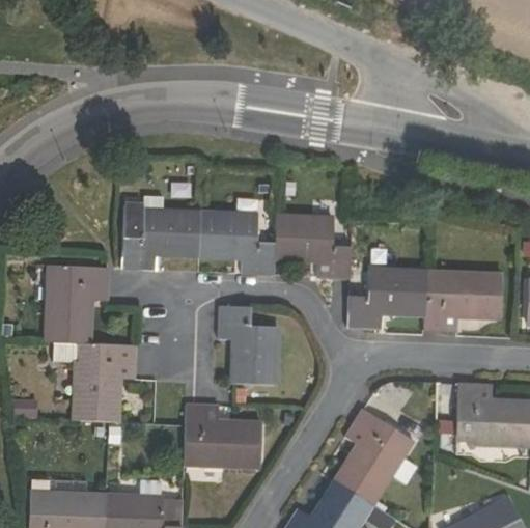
[(143,206),(162,207),(163,192),(143,191),(143,206)]
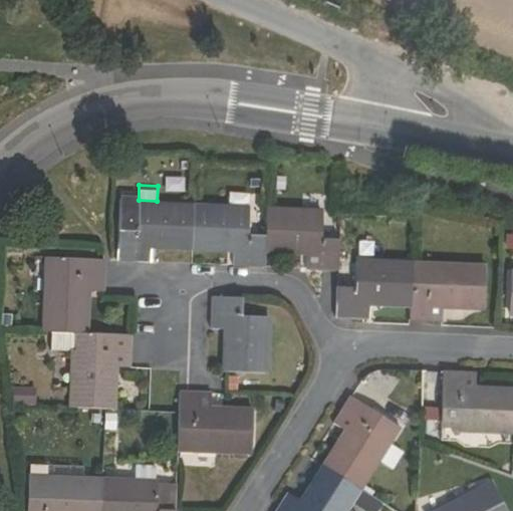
[(151,244),(191,245),(193,202),(157,201),(139,200),(120,199),(117,258),(150,260),(151,244)]
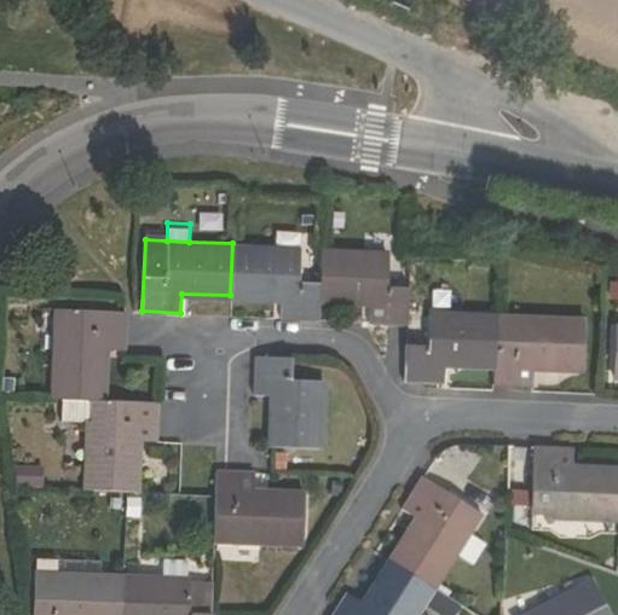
[(279,317),(317,318),(317,300),(318,278),(298,278),(299,247),(232,243),(230,295),(281,297),(279,317)]
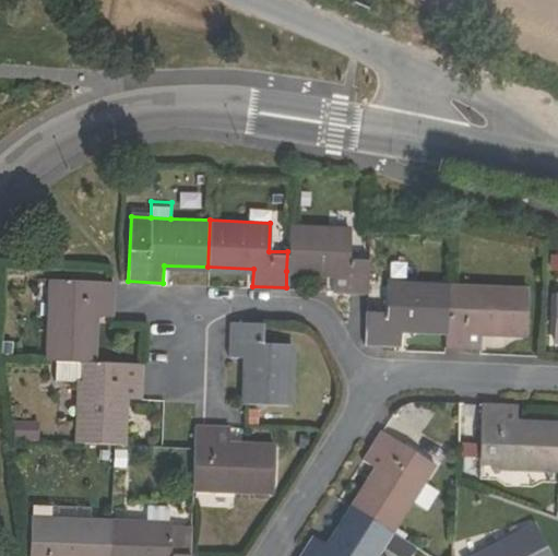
[(287,251),(286,271),(333,272),(333,286),(368,287),(370,256),(349,256),(351,226),(289,224),(287,251)]
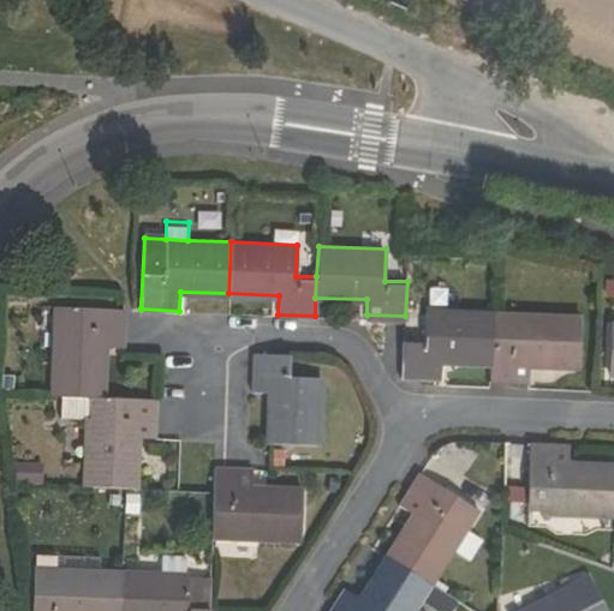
[(125,346),(127,309),(54,305),(51,394),(88,395),(102,395),(105,346),(125,346)]
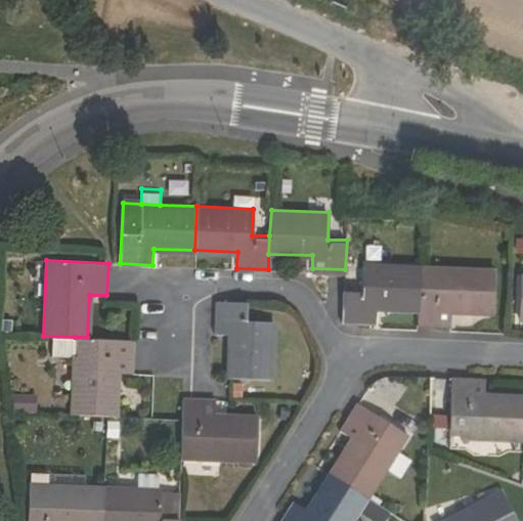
[(420,309),(423,265),(364,263),(363,291),(344,291),(344,319),(376,320),(376,308),(420,309)]
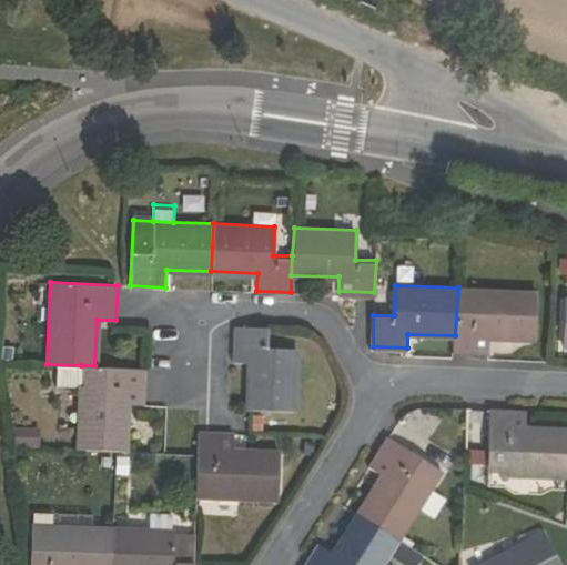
[(455,335),(455,350),(488,351),(489,338),(536,339),(537,291),(458,288),(455,335)]
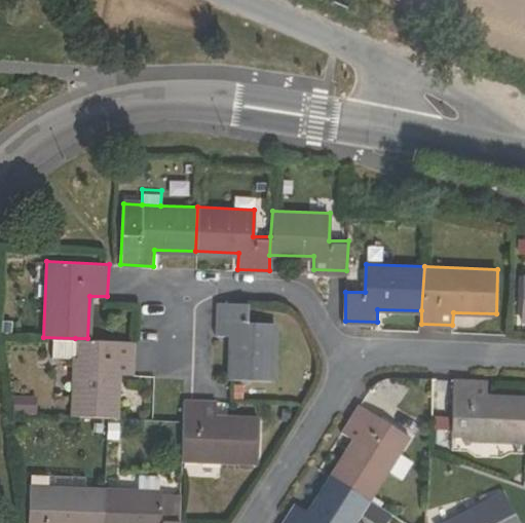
[(249,321),(249,301),(218,300),(217,333),(232,334),(231,376),(272,377),(274,322),(249,321)]
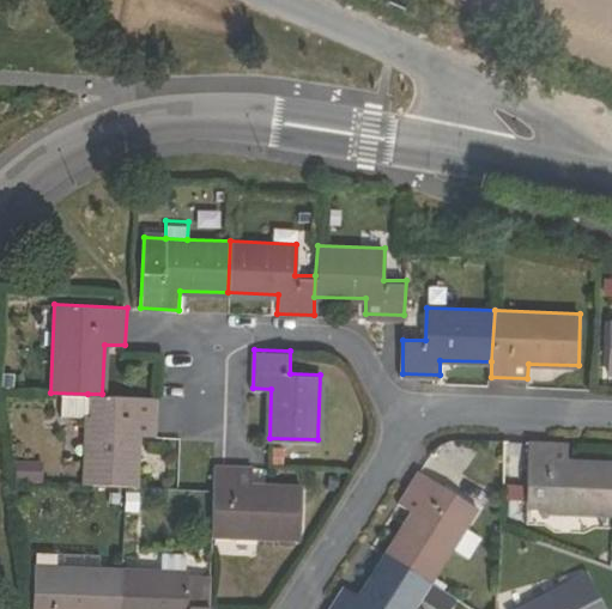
[(157,396),(122,395),(102,394),(88,394),(84,486),(125,487),(135,487),(137,434),(157,434),(157,396)]
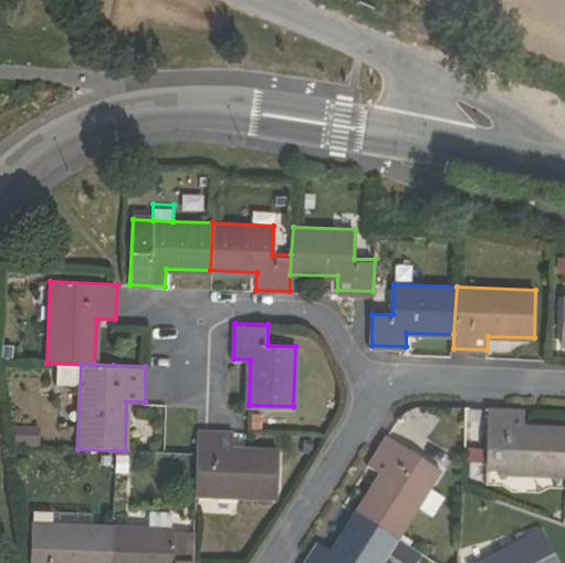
[(526,408),(490,407),(489,439),(509,439),(508,471),(564,472),(564,424),(525,424),(526,408)]
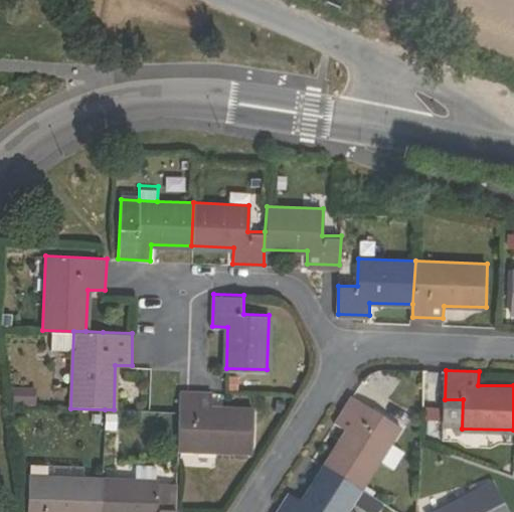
[(180,411),(179,422),(197,422),(196,449),(250,451),(252,407),(210,406),(210,391),(181,391),(180,411)]
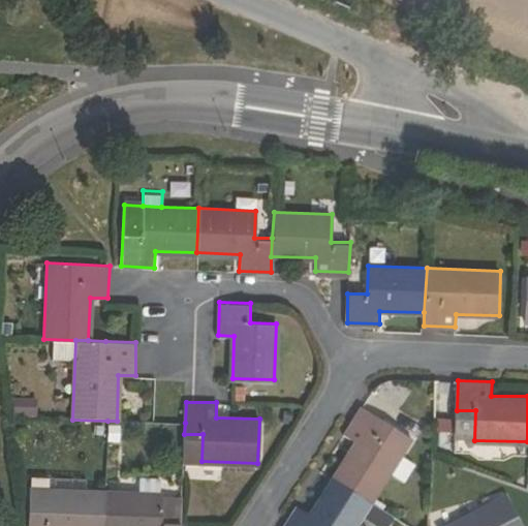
[(411,439),(361,408),(344,433),(358,441),(334,480),(371,502),(411,439)]
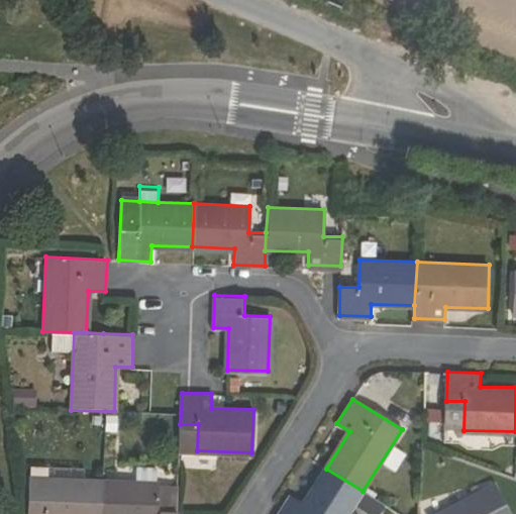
[(347,513),(363,491),(326,469),(305,502),(292,494),(279,513),(347,513)]
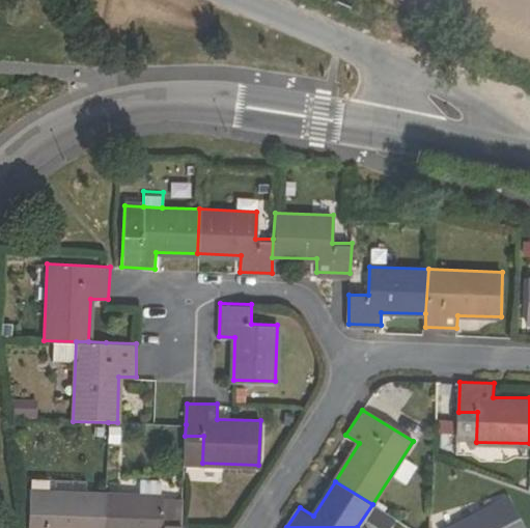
[(31,491),(29,527),(103,527),(105,494),(31,491)]
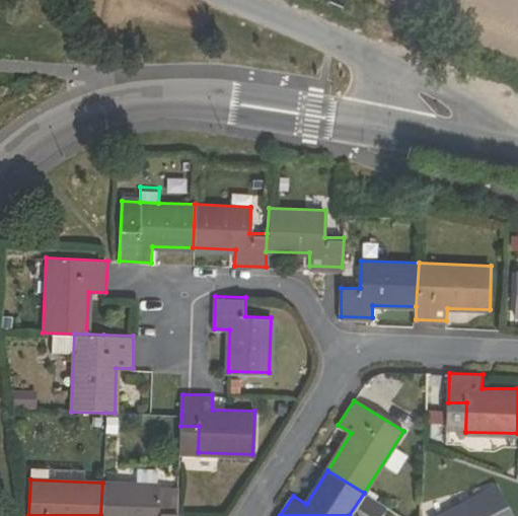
[(158,484),(102,483),(100,515),(176,515),(176,512),(157,512),(158,484)]
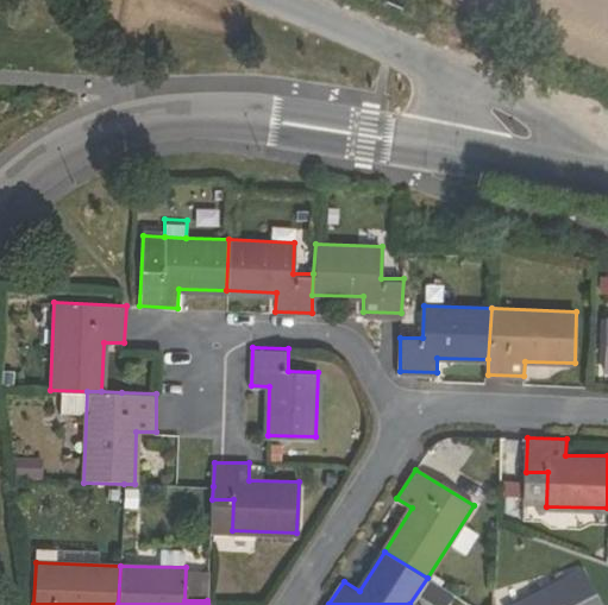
[(603,604),(585,568),(512,604),(603,604)]
